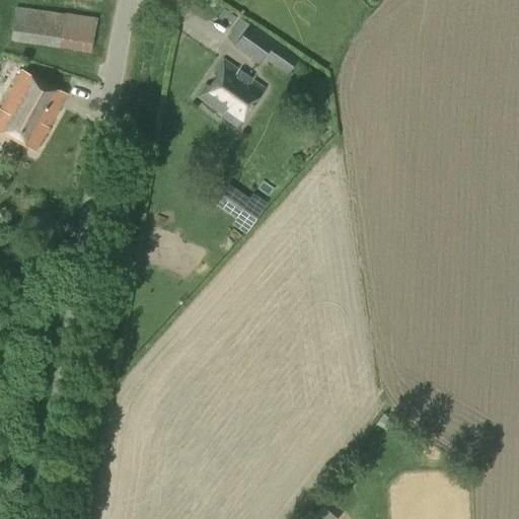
[(64,14),(15,7),(10,41),(91,53),(96,17),(64,13),(64,14)]
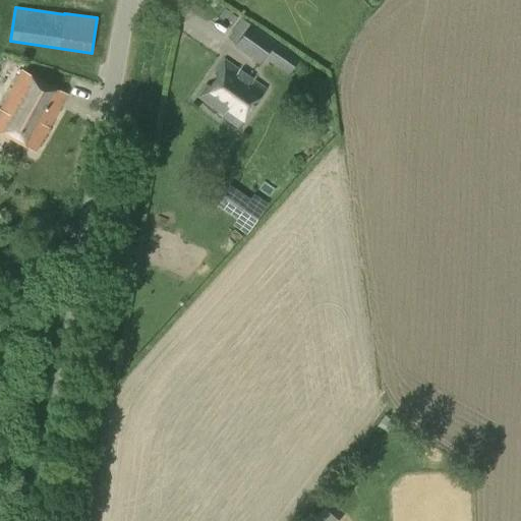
[(299,60),(250,23),(234,46),(258,64),(265,57),(288,75),(299,60)]
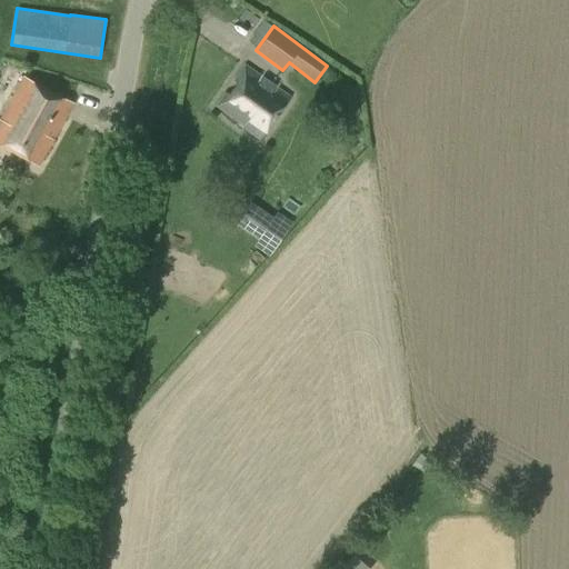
[(261,138),(289,97),(246,68),(220,105),(248,123),(246,127),(261,138)]
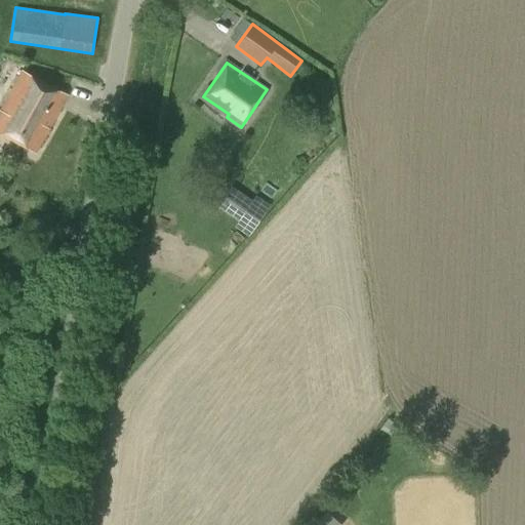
[(0,130),(36,151),(67,96),(23,72),(0,111),(0,130)]
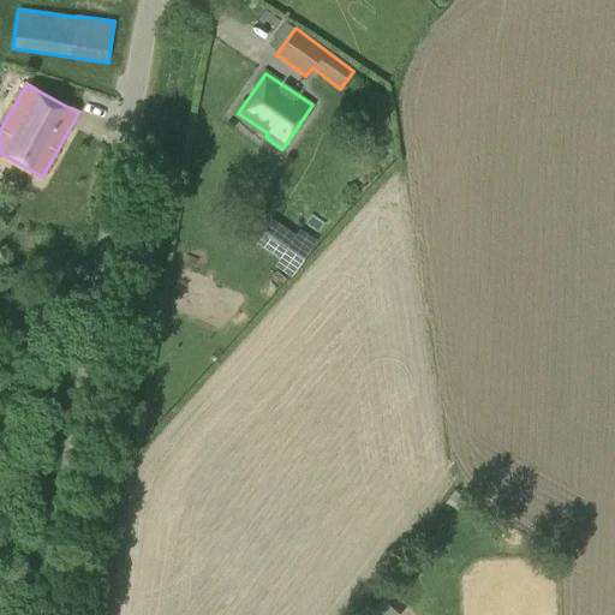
[(270,219),(255,242),(280,260),(275,267),(290,276),(294,269),(296,270),(316,240),(300,230),(296,236),(270,219)]
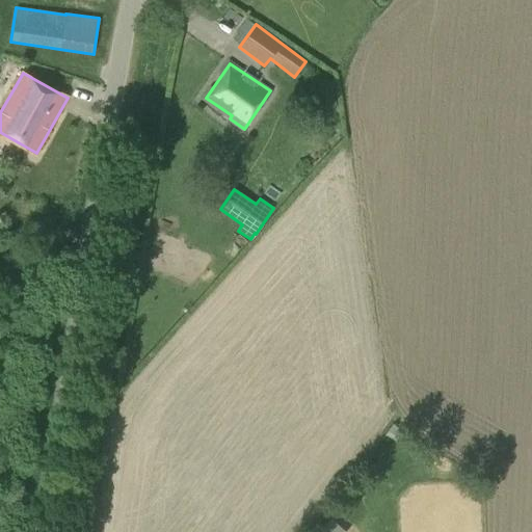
All buildings are outlined.
